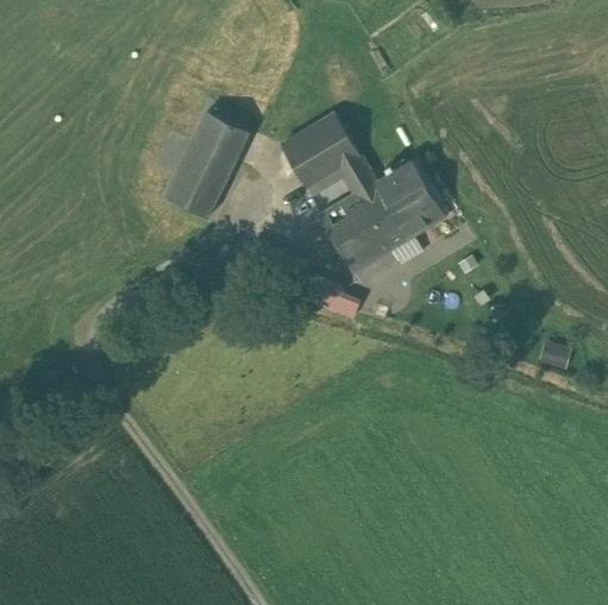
[(207,115),(193,144),(234,164),(249,134),(207,115)]
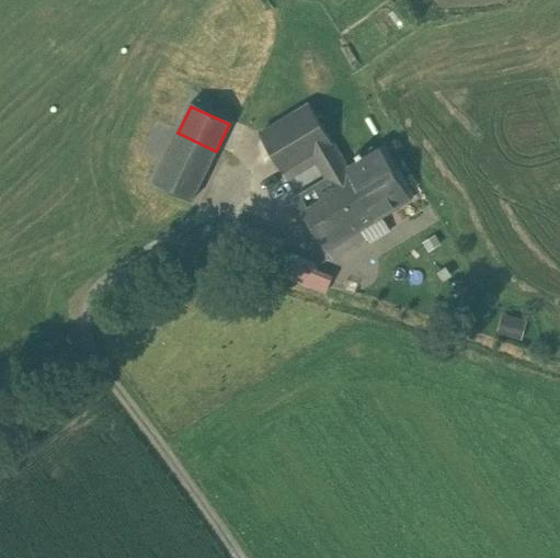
[(308,107),(259,136),(282,174),(311,156),(328,182),(346,171),(308,107)]
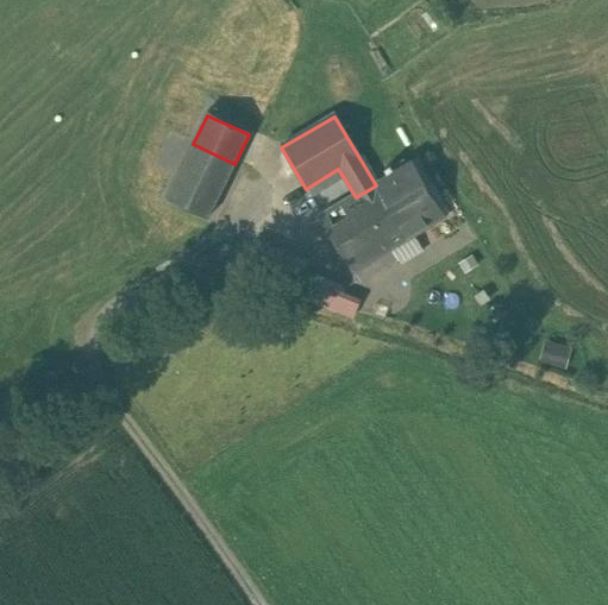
[(208,220),(234,164),(193,144),(167,200),(208,220)]
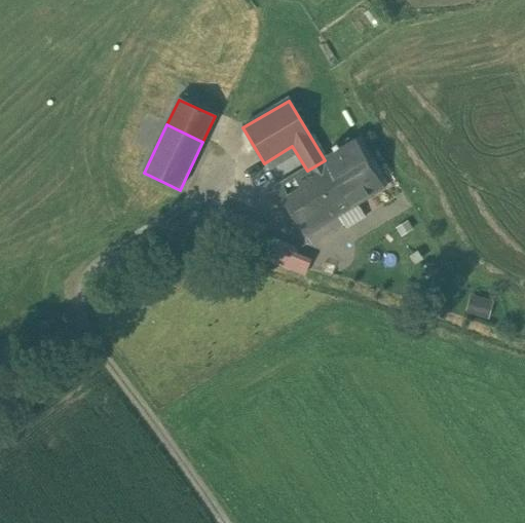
[(307,171),(278,188),(307,235),(383,190),(384,189),(355,142),(325,160),(307,171)]
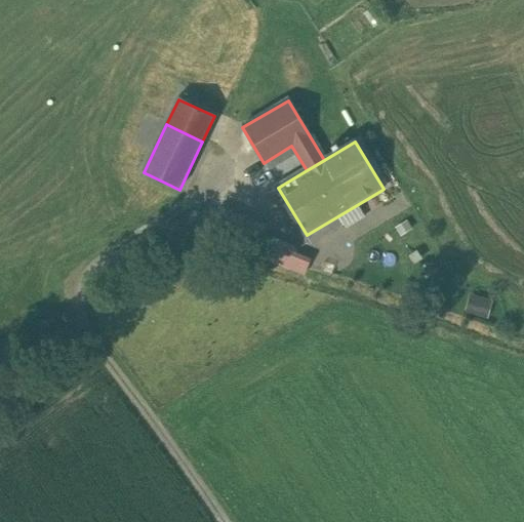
[(296,250),(262,237),(254,256),(304,276),(310,262),(294,255),(296,250)]
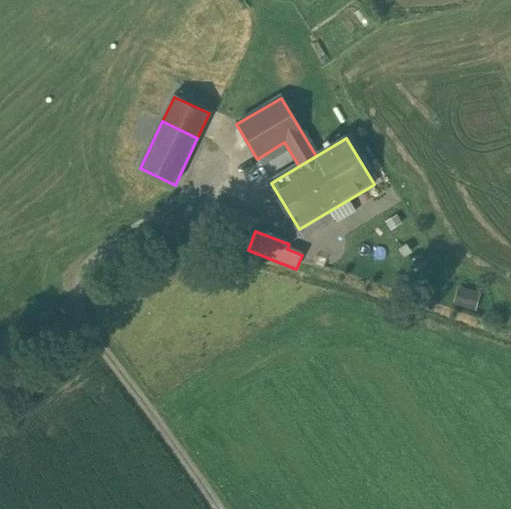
[(479,311),(483,293),(460,287),(455,306),(479,311)]
